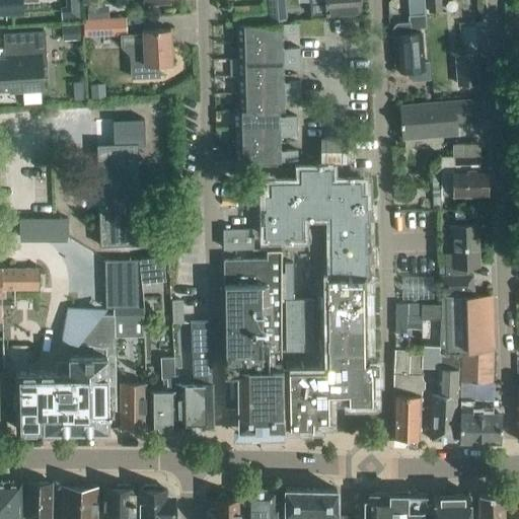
[(21,10),(21,3),(41,2),(40,0),(0,0),(0,15),(6,15),(6,11),(21,10)]
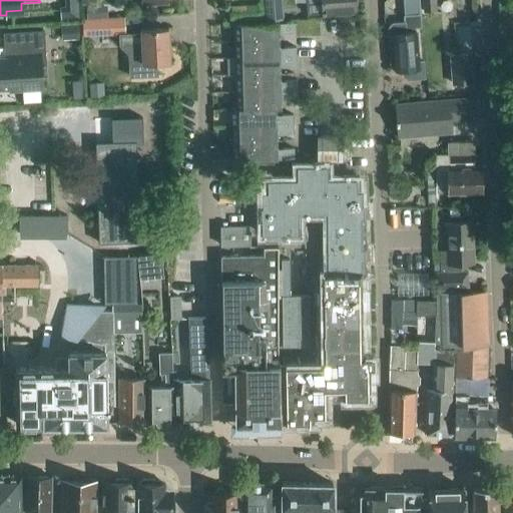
[(282,0),(262,0),(265,20),(285,19),(282,0)]
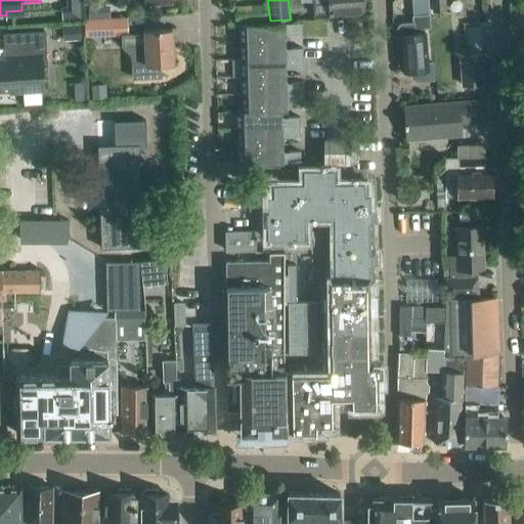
[(311,0),(313,15),(329,14),(363,12),(361,0),(311,0)]
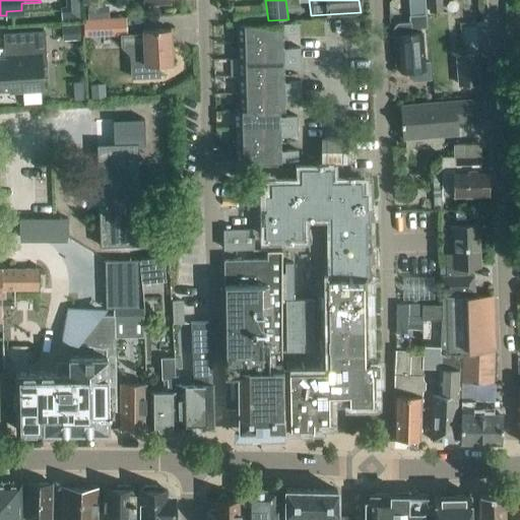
[(441,12),(443,12),(441,0),(427,0),(428,13),(433,12),(433,15),(442,15),(441,12)]
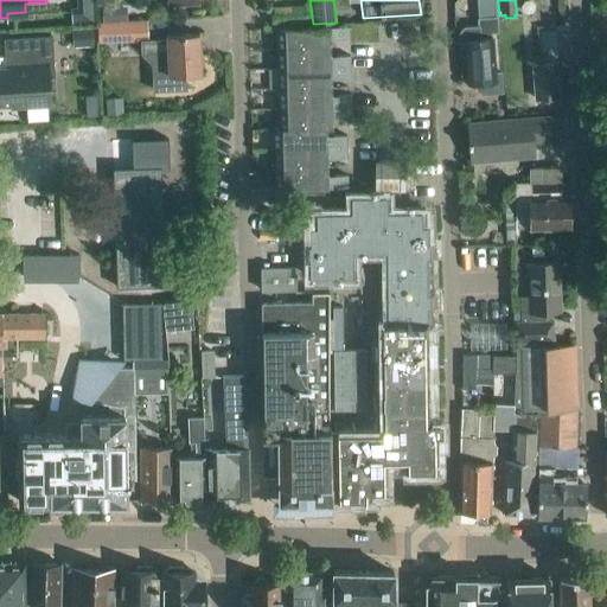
[(102,8),(102,23),(115,21),(114,8),(102,8)]
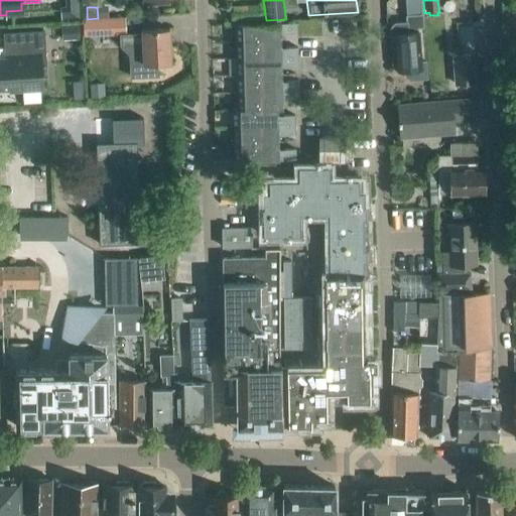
[(417,32),(417,28),(422,28),(421,15),(406,17),(406,23),(395,24),(391,29),(392,46),(395,49),(397,72),(404,72),(405,78),(410,82),(428,81),(427,61),(420,62),(418,32),(417,32)]
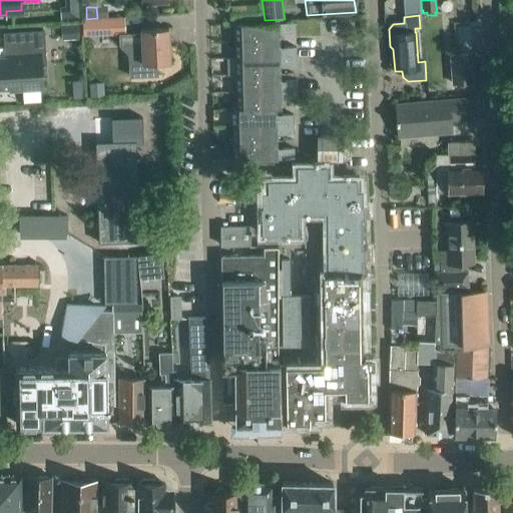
[(82,37),(118,36),(118,35),(124,34),(124,18),(82,20),(82,37)]
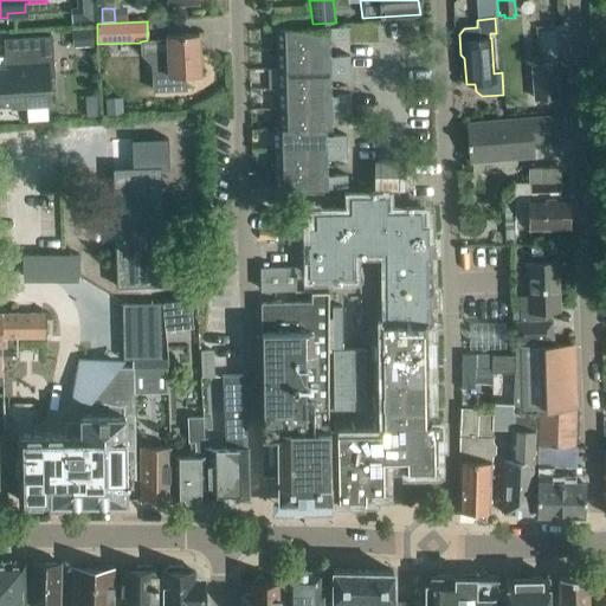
[(277,50),(329,49),(329,40),(349,39),(348,27),(276,30),(277,50)]
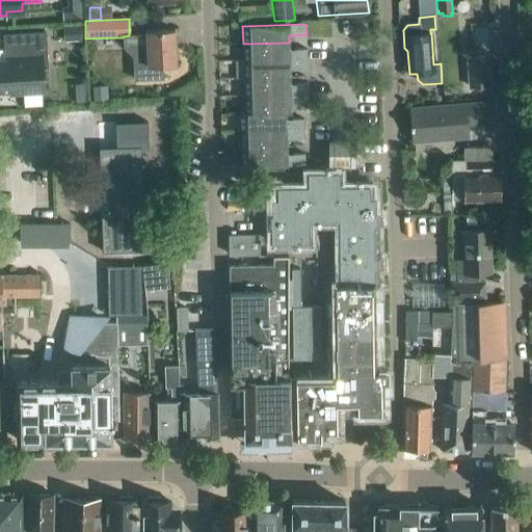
[(64,41),(81,41),(80,25),(63,25),(64,41)]
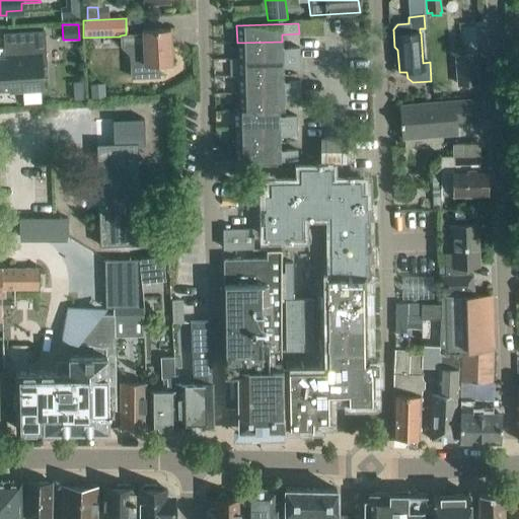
[(142,35),(129,35),(131,79),(157,78),(156,64),(171,64),(169,29),(142,31),(142,35)]
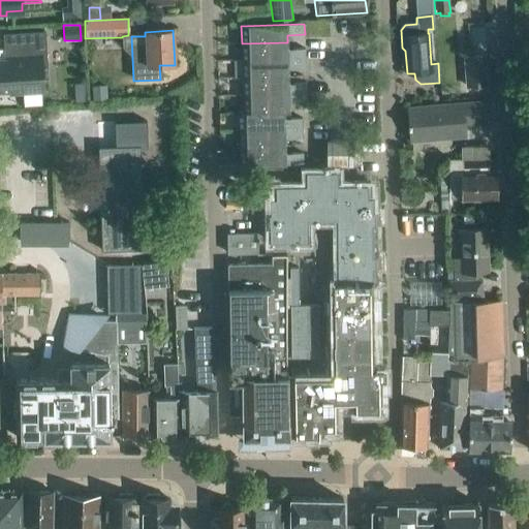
[(0,91),(10,91),(10,93),(43,91),(42,68),(47,68),(44,33),(7,35),(8,62),(0,62),(0,91)]
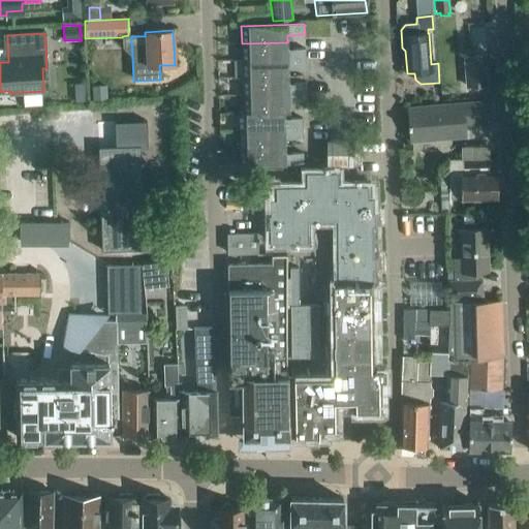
[(242,61),(305,59),(305,50),(287,50),(287,42),(242,43),(242,61)]
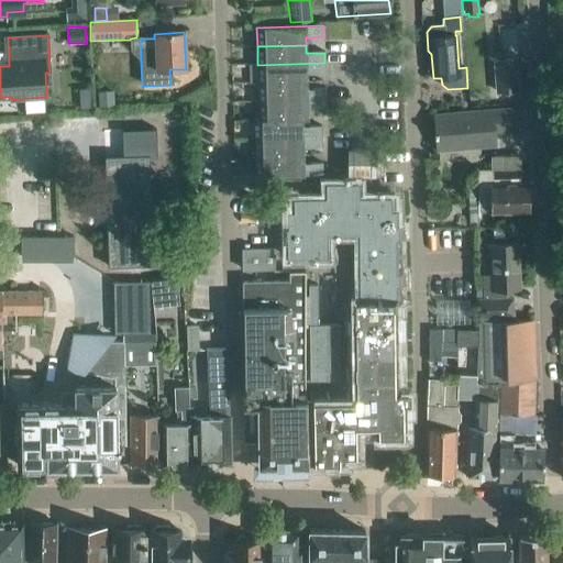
[(496,92),(518,91),(516,61),(494,62),(496,92)]
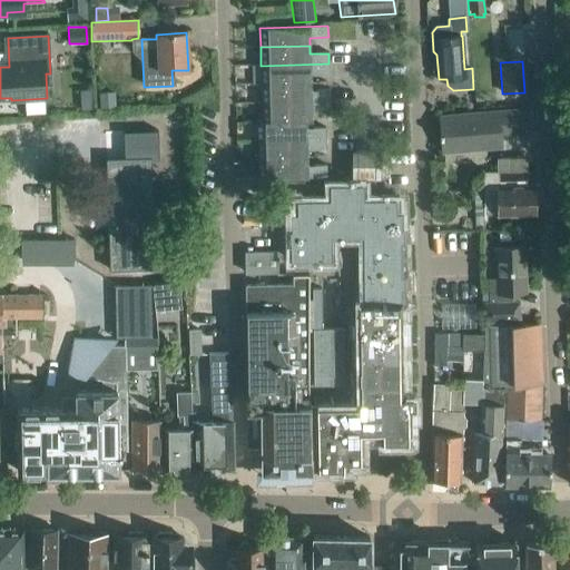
[(262,85),(311,84),(311,75),(328,75),(328,64),(261,66),(262,85)]
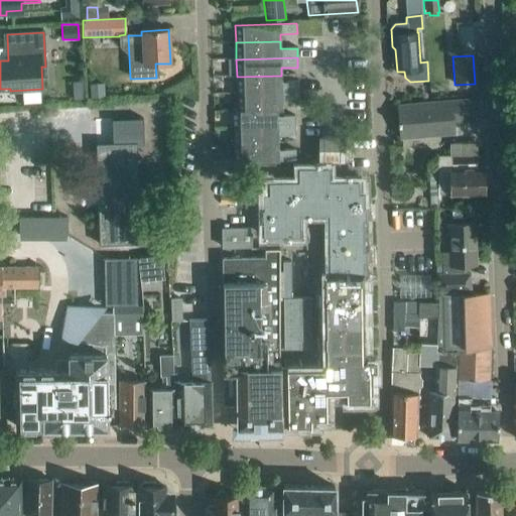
[(237,93),(298,92),(298,82),(281,83),(281,76),(237,77),(237,93)]
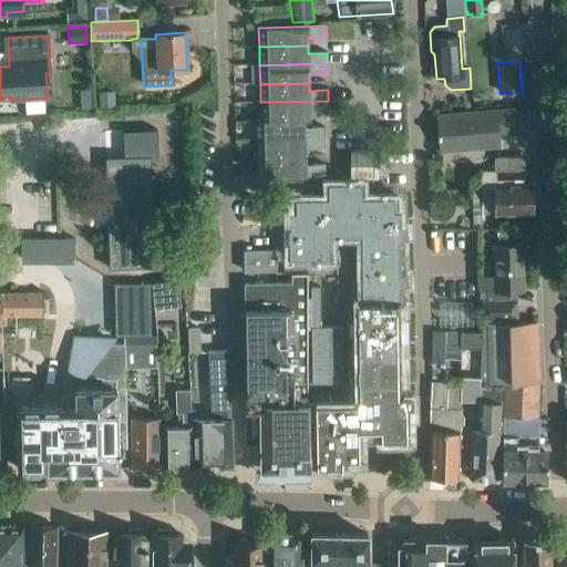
[(99,92),(100,109),(116,107),(115,91),(99,92)]
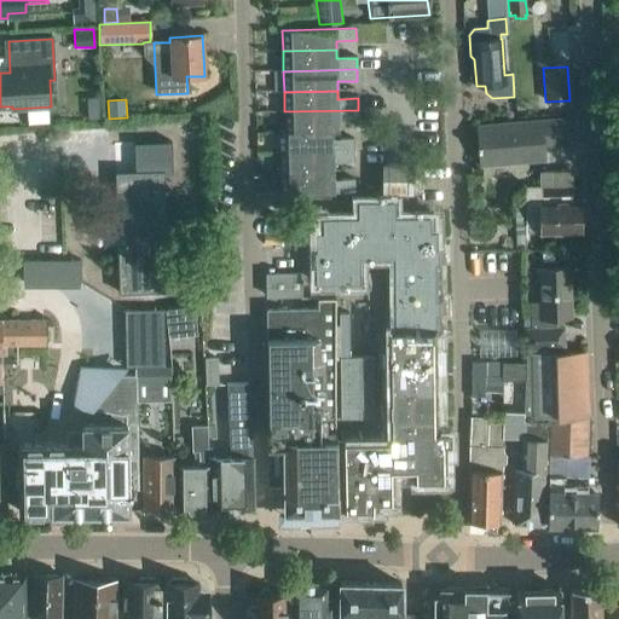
[(279,133),(333,132),(339,132),(337,122),(358,121),(358,110),(284,111),(284,132),(279,132),(279,133)]
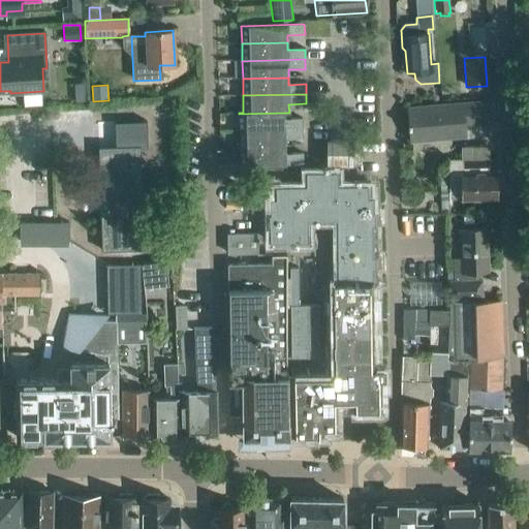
[(486,144),(484,122),(485,122),(484,103),(408,110),(410,144),(465,138),(465,145),(486,144)]
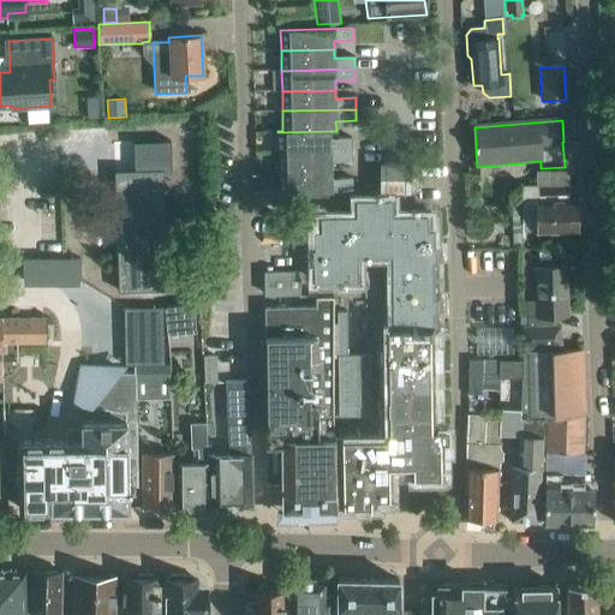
[(278,151),(351,150),(351,138),(330,139),(330,131),(278,132),(278,151)]
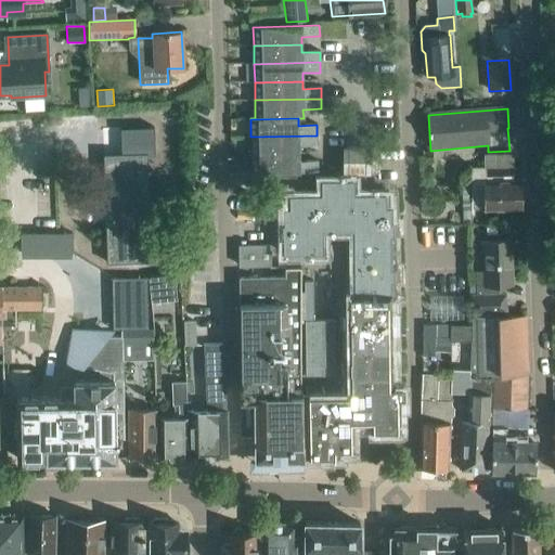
[(250,155),(299,154),(299,146),(317,145),(317,136),(250,137),(250,155)]
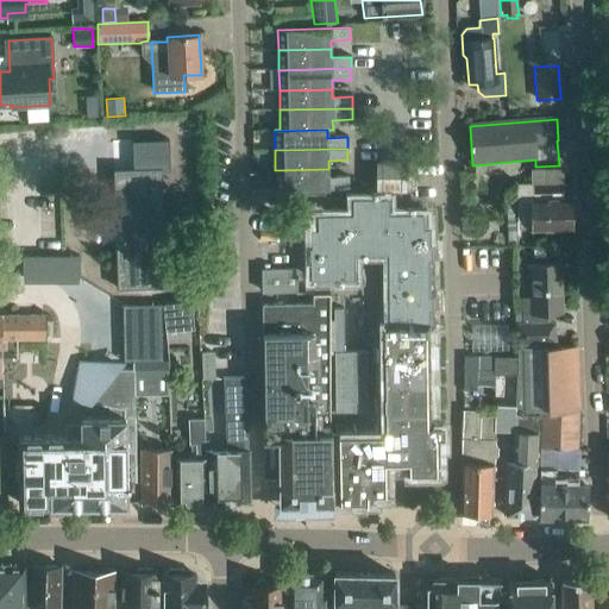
[(328,169),(275,170),(276,192),(349,189),(349,177),(328,177),(328,169)]
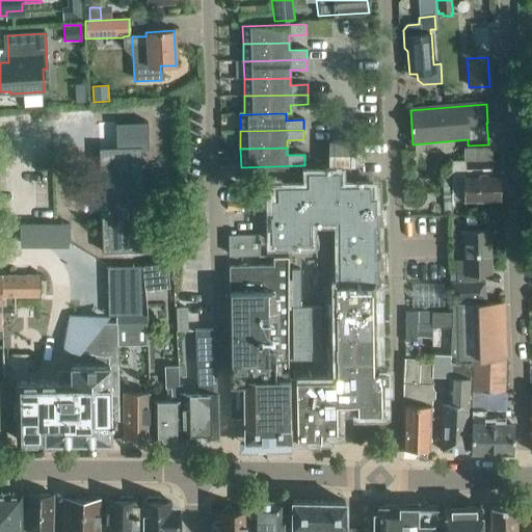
[(103,253),(142,250),(139,149),(99,150),(103,253)]
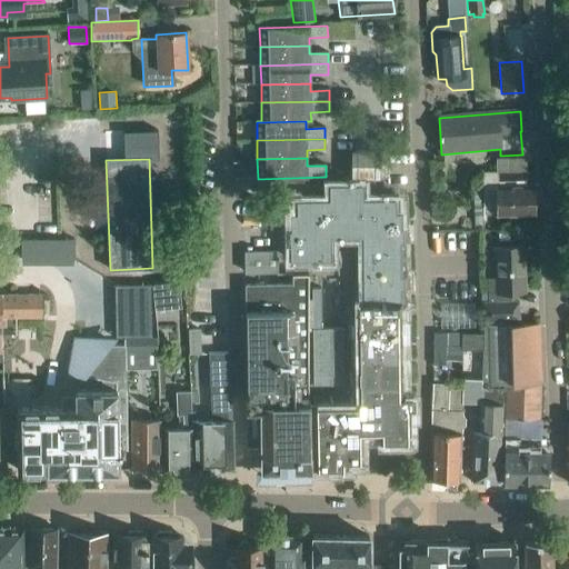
[(497,187),(497,172),(481,172),(482,207),(497,207),(497,216),(533,215),(532,186),(497,187)]
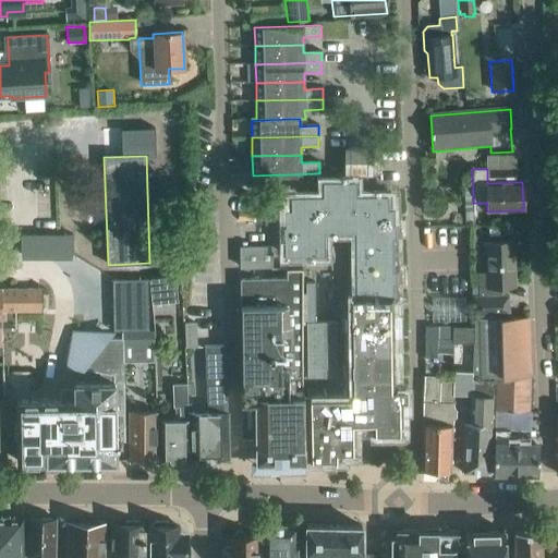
[(279,226),(279,238),(284,238),(284,255),(325,255),(325,232),(355,232),(356,300),(352,300),(353,397),(307,397),(307,459),(338,459),(338,451),(354,451),(354,426),(371,426),(371,433),(401,432),(401,399),(405,399),(405,389),(392,390),(391,300),(396,300),(396,282),(400,282),(400,270),(396,270),(395,237),(399,237),(399,225),(393,225),(393,195),(361,195),(361,181),(316,181),(316,196),(284,196),(284,226),(279,226)]
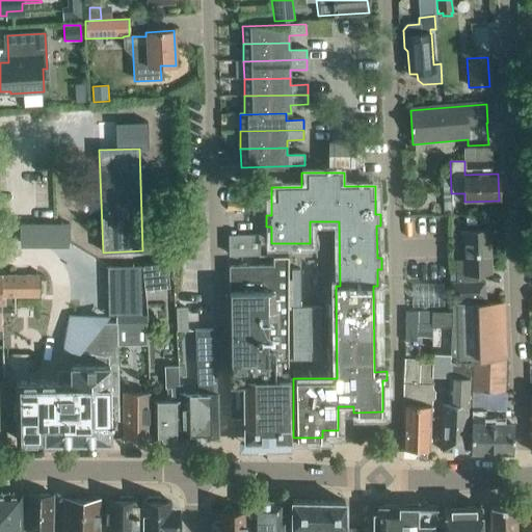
[(452,303),(484,303),(484,282),(479,282),(478,272),(489,272),(487,231),(464,232),(464,260),(456,261),(456,283),(451,283),(452,303)]
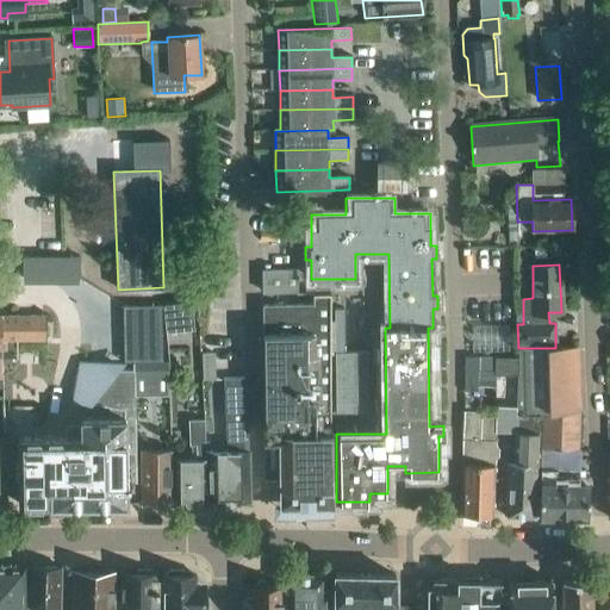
[(297,271),(263,271),(263,292),(297,293),(297,271)]
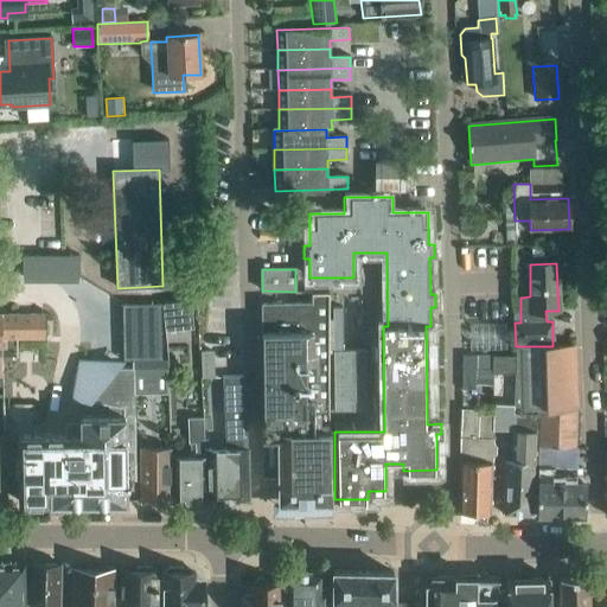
[(330,502),(326,293),(311,293),(311,304),(262,304),(263,477),(279,475),(279,485),(275,485),(275,492),(279,492),(279,503),(330,502)]
